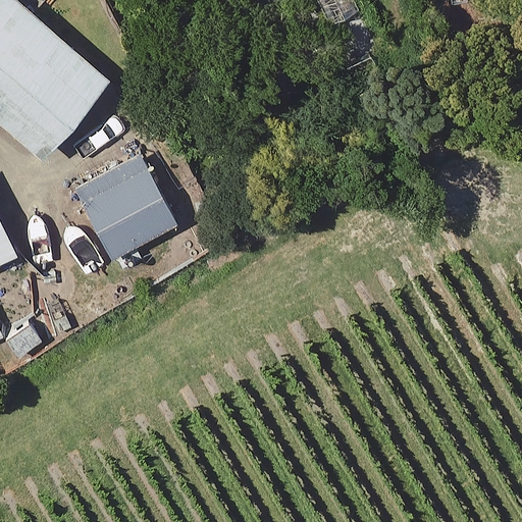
[(105,75),(19,0),(0,0),(0,117),(38,151),(105,75)]
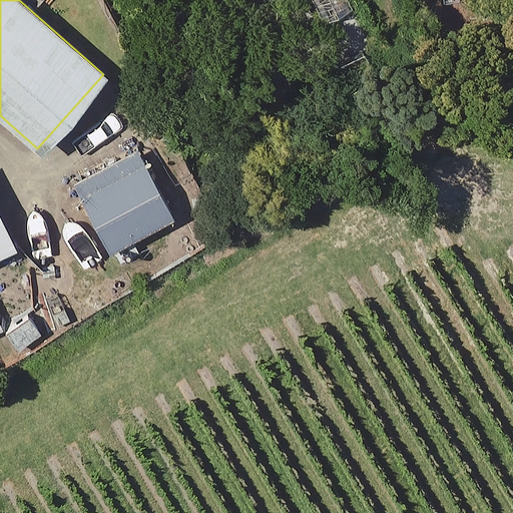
[(73,182),(108,247),(113,259),(139,245),(133,234),(171,214),(137,149),(73,182)]
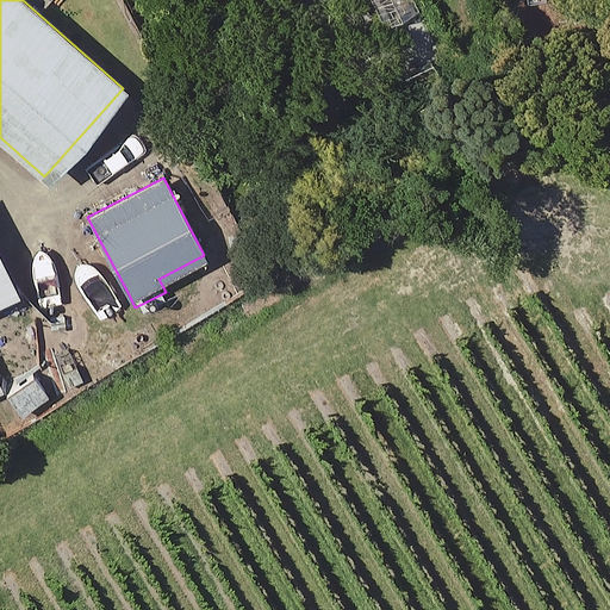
[(0,297),(16,290),(0,255),(0,297)]
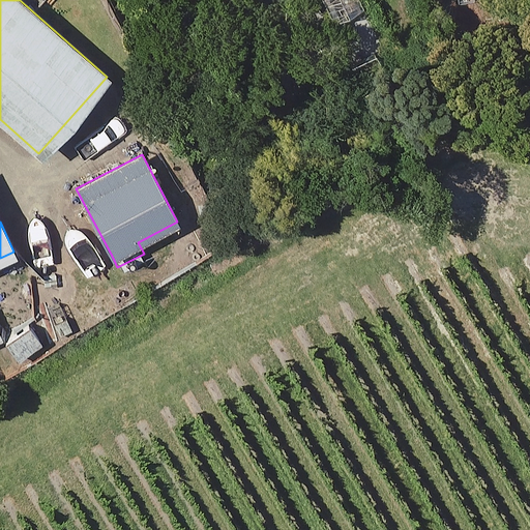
[(0,334),(13,362),(56,342),(42,314),(0,334)]
